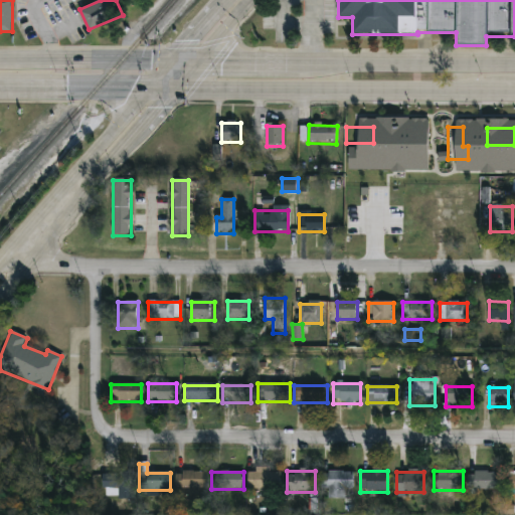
[(133,473),(133,500),(117,500),(117,490),(101,490),(101,473),(133,473)]
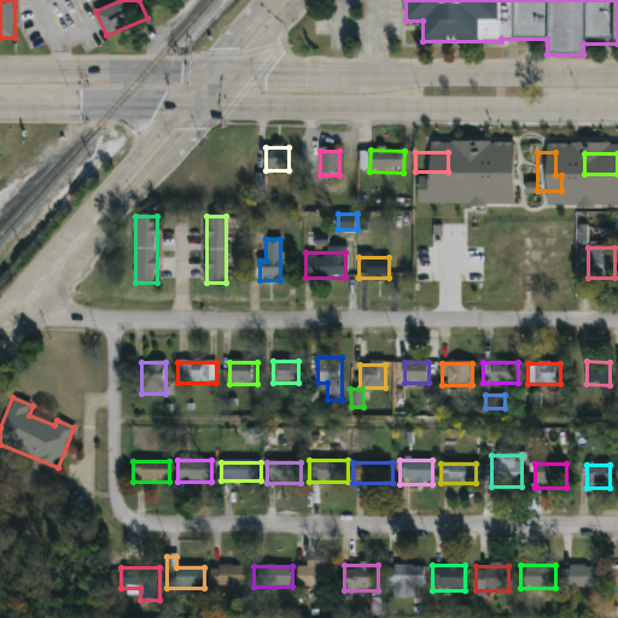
[(248,567),(248,586),(210,586),(210,567),(248,567)]
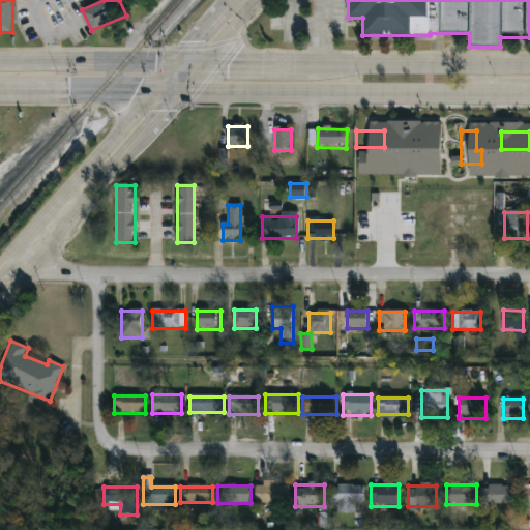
[(255,487),(288,487),(288,504),(255,504),(255,487)]
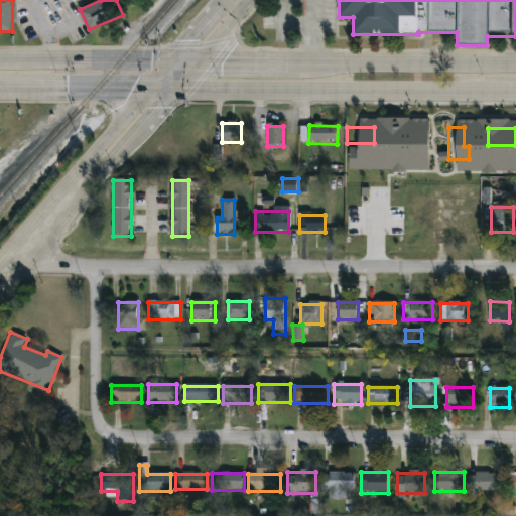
[(353,474),(353,491),(347,491),(347,499),(325,499),(325,474),(353,474)]
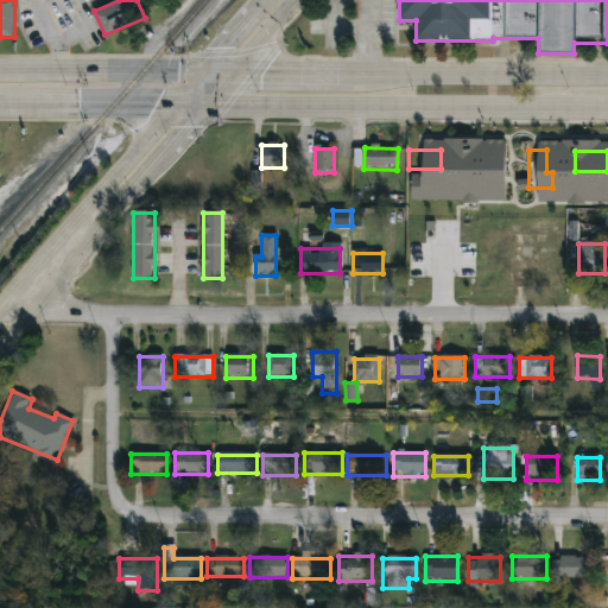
[(589,578),(551,578),(551,558),(589,558),(589,578)]
